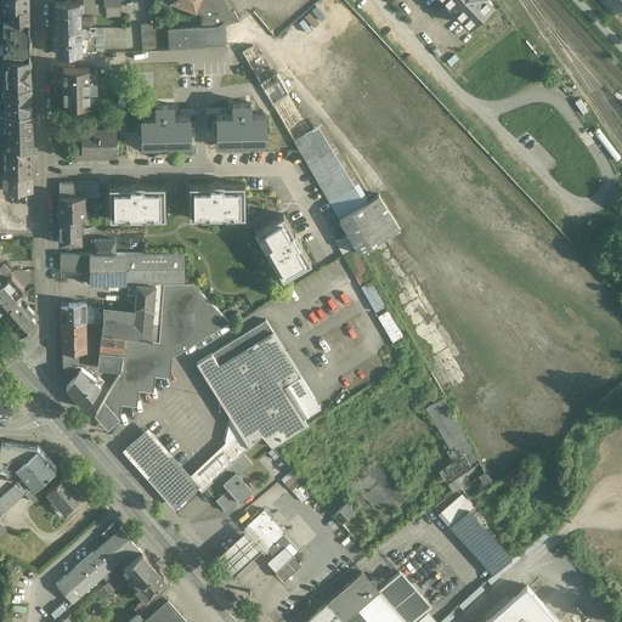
[(170,0),(170,1),(171,1),(181,5),(180,9),(185,10),(186,7),(196,11),(199,0),(170,0)]
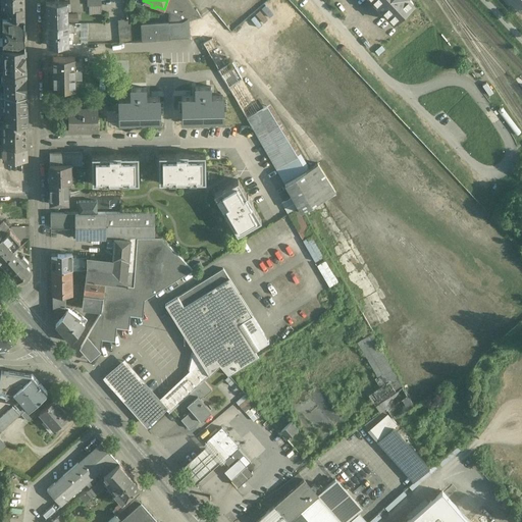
[(189,0),(167,0),(164,9),(169,11),(169,22),(183,21),(188,18),(197,12),(189,0)]
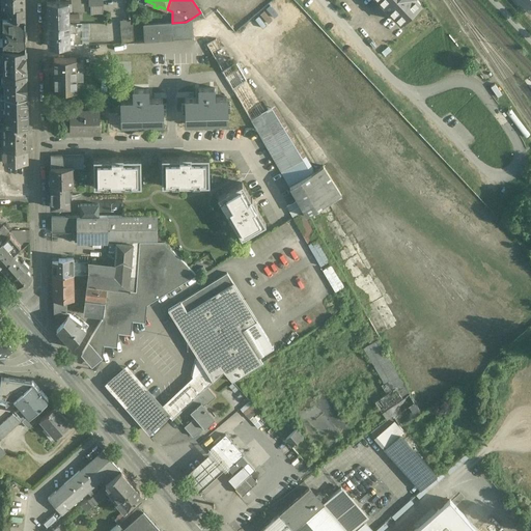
[(380,0),(384,3),(381,5),(386,11),(389,9),(400,22),(420,3),(417,0),(380,0)]
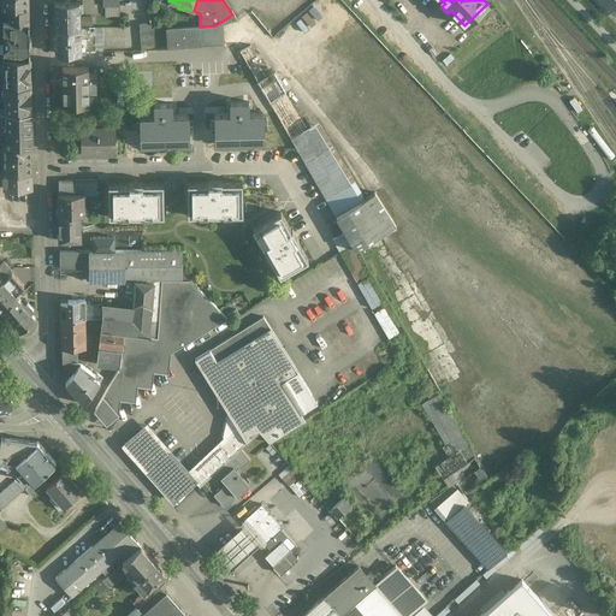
[(80,1),(54,1),(54,28),(55,28),(81,28),(81,10),(83,10),(83,1),(80,1)]
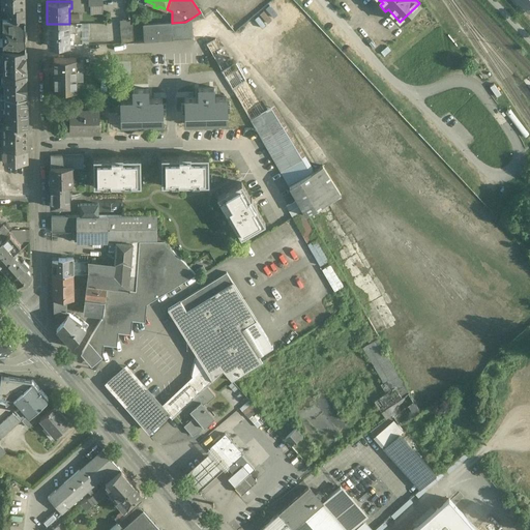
[(25,8),(5,7),(5,8),(5,13),(8,13),(8,19),(25,20),(25,8)]
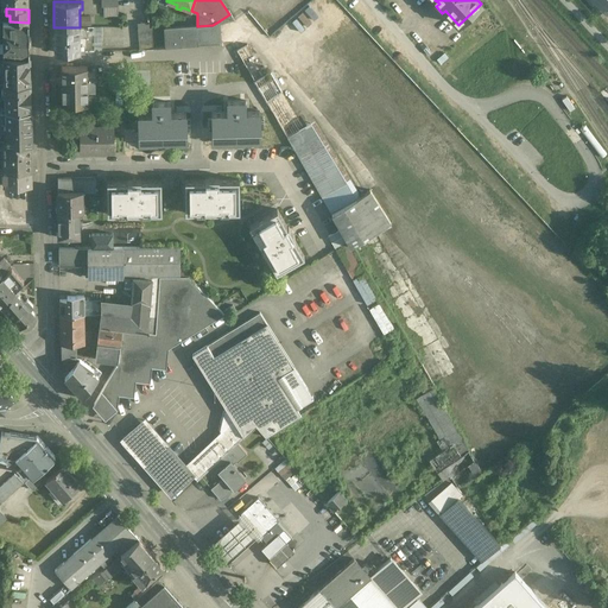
[(10,21),(2,21),(4,55),(30,56),(29,23),(10,21)]
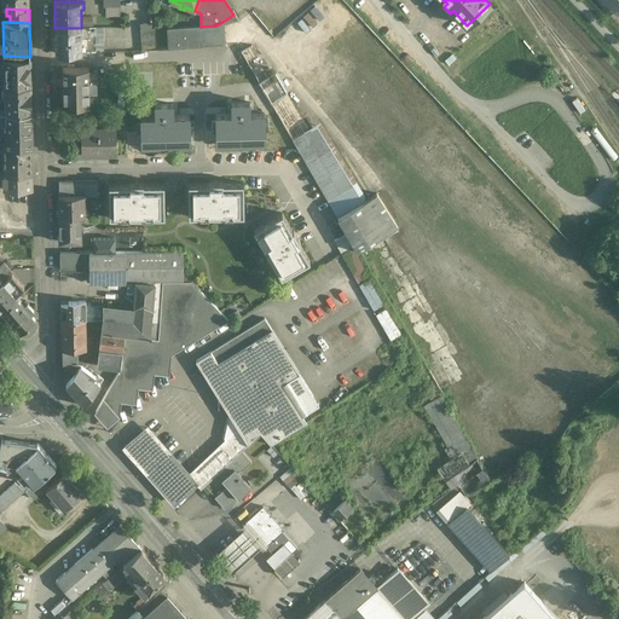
[(217,25),(201,27),(166,28),(167,48),(202,45),(224,44),(223,22),(217,25)]
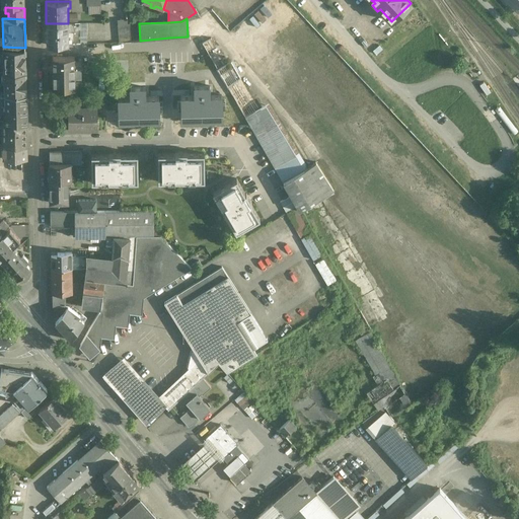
[(68,23),(47,23),(47,44),(47,45),(68,44),(72,44),(72,41),(68,41),(68,23)]
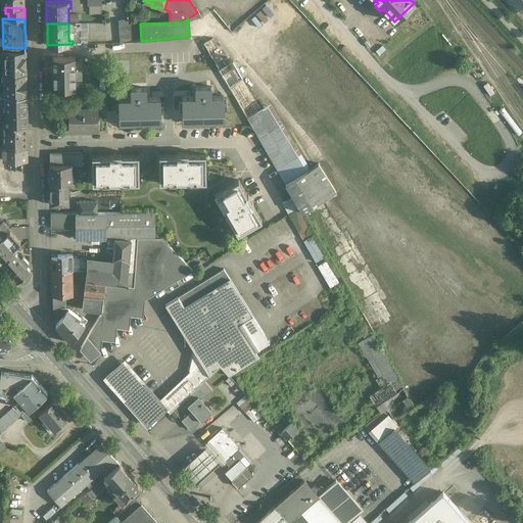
[(131,24),(119,25),(120,42),(132,41),(131,24)]
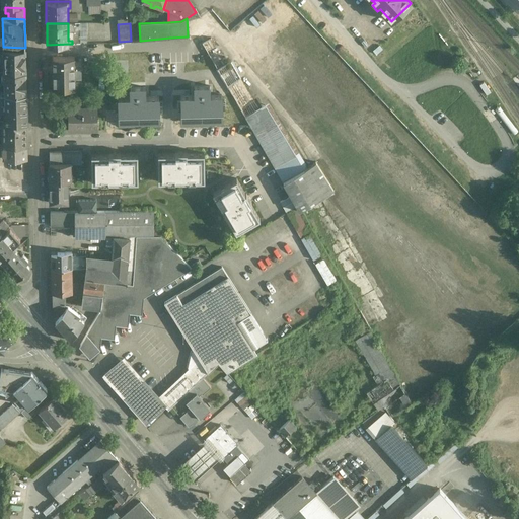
[(226,64),(211,38),(202,43),(218,69),(226,64)]
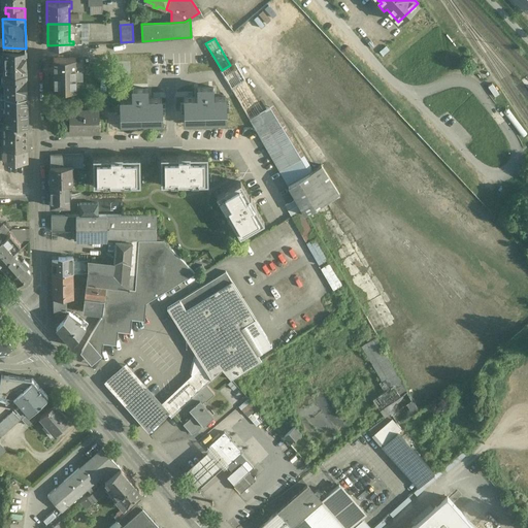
[(3,47),(2,48),(2,54),(0,54),(0,59),(3,59),(4,72),(26,71),(26,48),(3,47)]
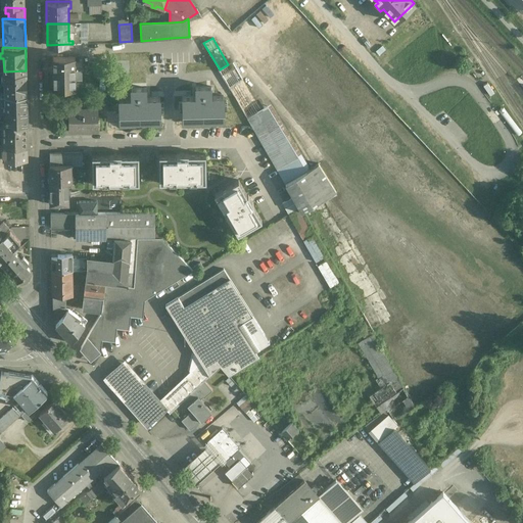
[(76,56),(53,57),(54,89),(76,88),(76,76),(82,76),(81,62),(76,62),(76,56)]
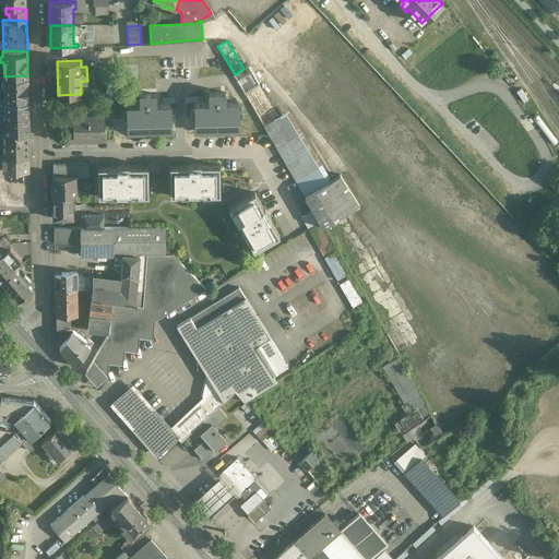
[(244,69),(235,74),(246,93),(259,83),(249,66),(244,69)]
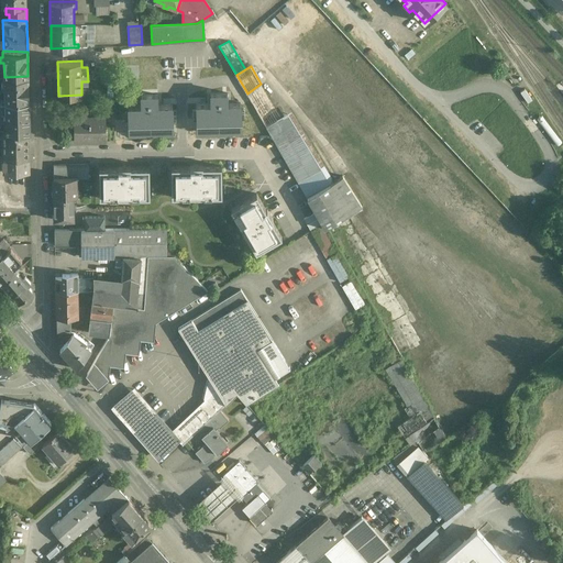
[(4,77),(3,77),(3,83),(1,83),(1,87),(4,87),(4,101),(6,101),(29,100),(28,76),(4,77)]
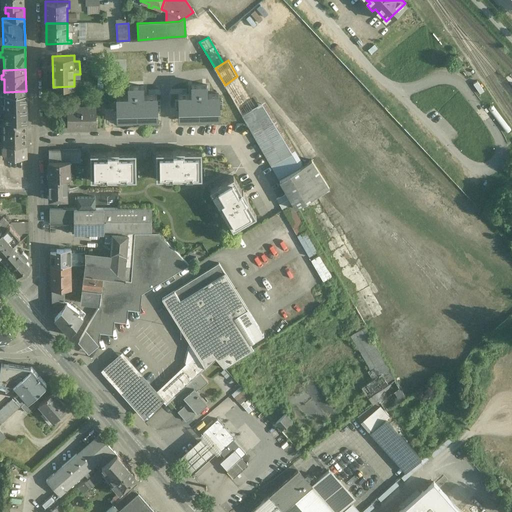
[(301,160),(264,99),(255,104),(237,76),(225,85),(226,87),(231,96),(280,180),(302,165),(301,160)]
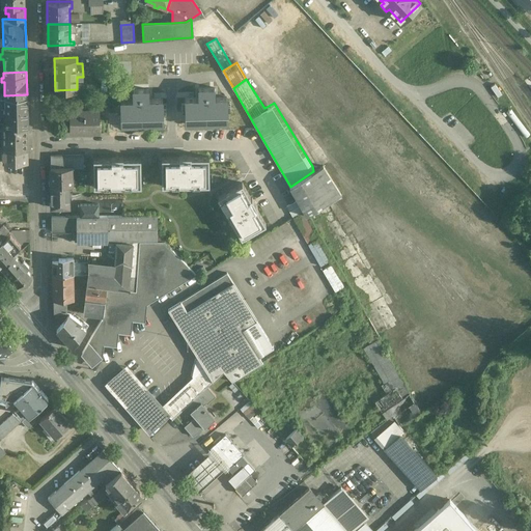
[(185,98),(186,123),(228,122),(227,98),(215,99),(215,87),(198,88),(198,98),(185,98)]
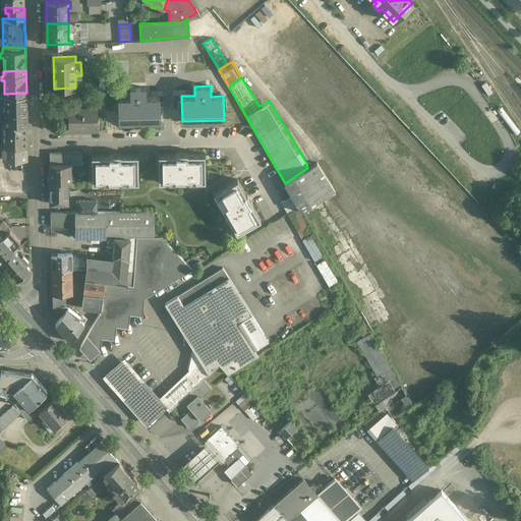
[(119,97),(119,121),(161,121),(160,97),(147,97),(147,88),(129,88),(129,97),(119,97)]
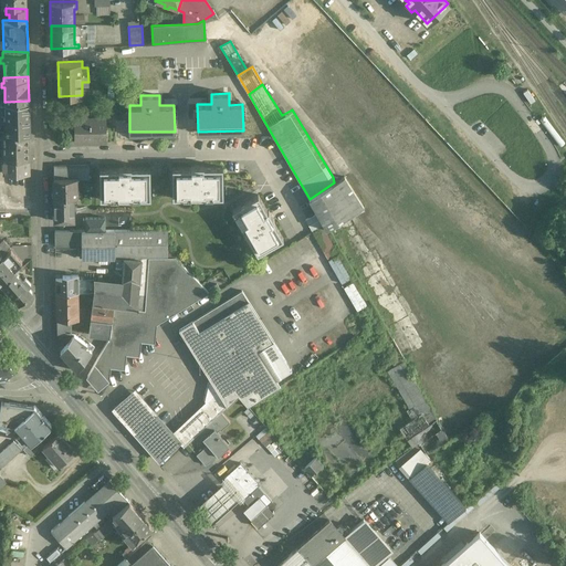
[(29,101),(6,102),(6,107),(6,117),(3,117),(3,126),(7,126),(7,132),(30,132),(29,126),(29,101)]
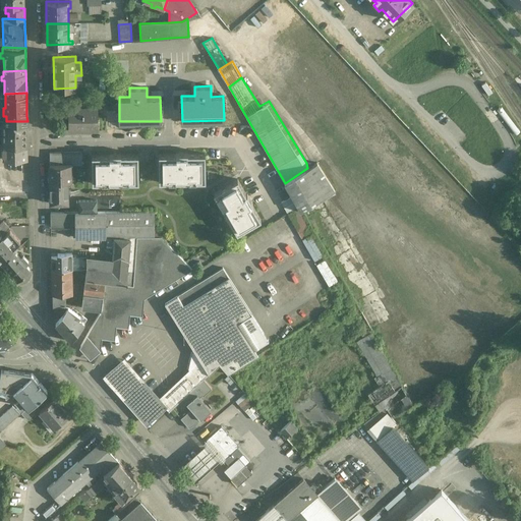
[(98,106),(68,106),(69,127),(98,127),(98,106)]
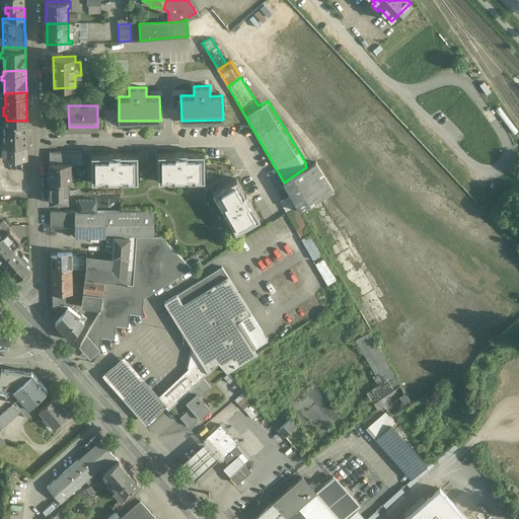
[(6,121),(3,121),(3,129),(0,129),(0,137),(3,138),(3,145),(27,145),(27,121),(6,121)]
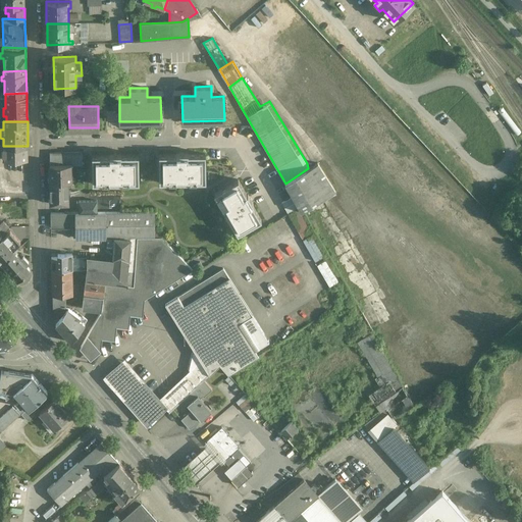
[(28,146),(3,146),(3,159),(28,158),(28,146)]
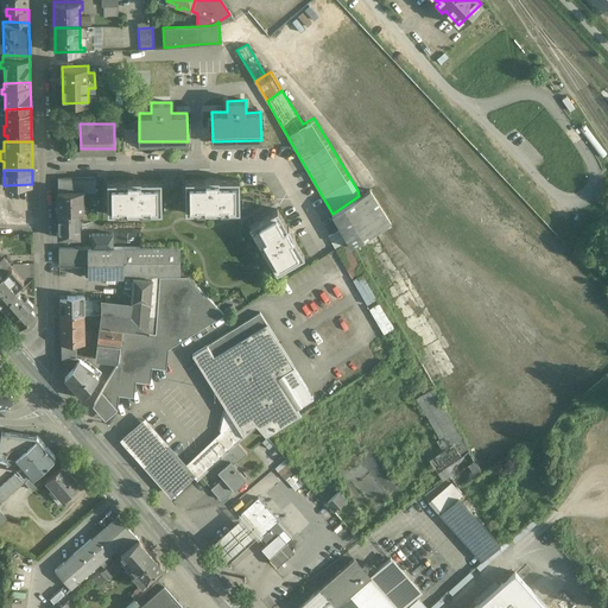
[(80,178),(58,178),(58,191),(81,191),(80,178)]
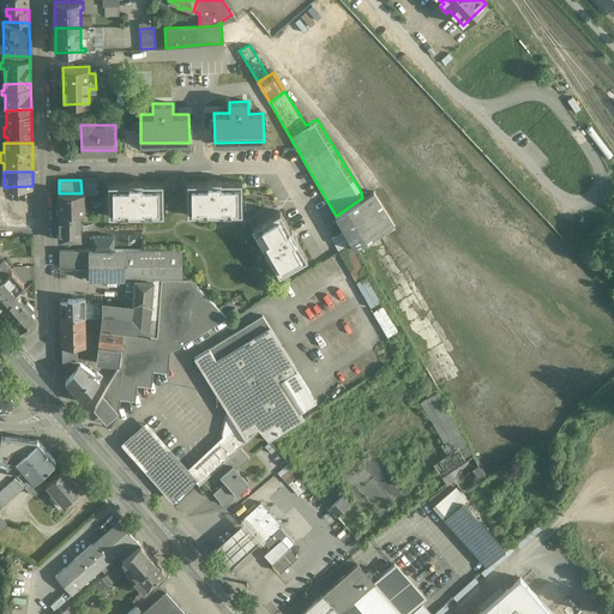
[(241,181),(187,182),(187,214),(241,214),(241,181)]
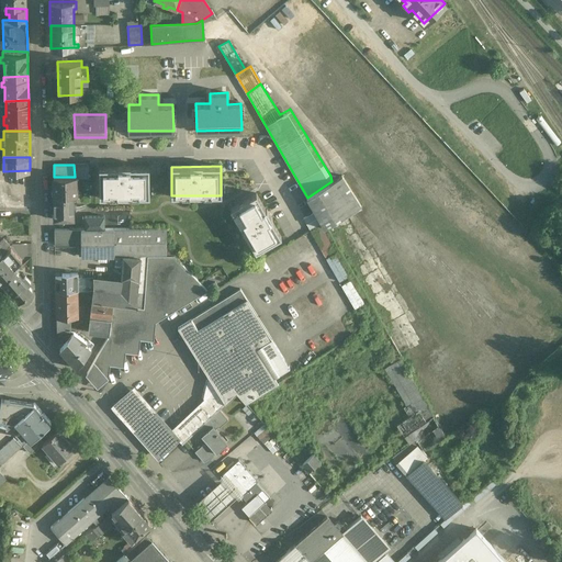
[(149,168),(100,169),(100,199),(149,198),(149,168)]
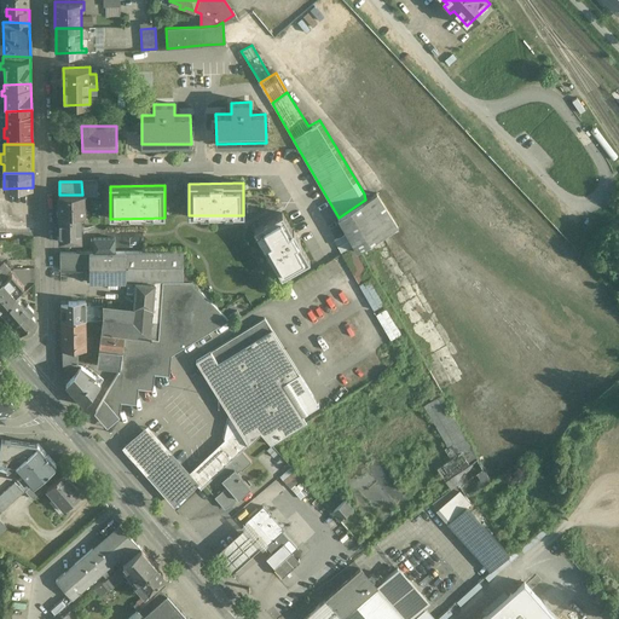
[(365,200),(339,218),(357,250),(382,236),(398,227),(376,194),(365,200)]
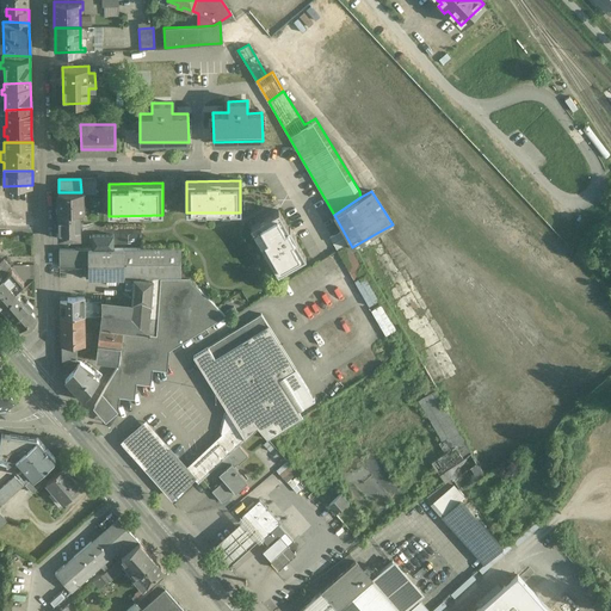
[(59,192),(59,193),(59,214),(79,214),(81,214),(86,214),(86,193),(85,192),(81,192),(59,192)]
